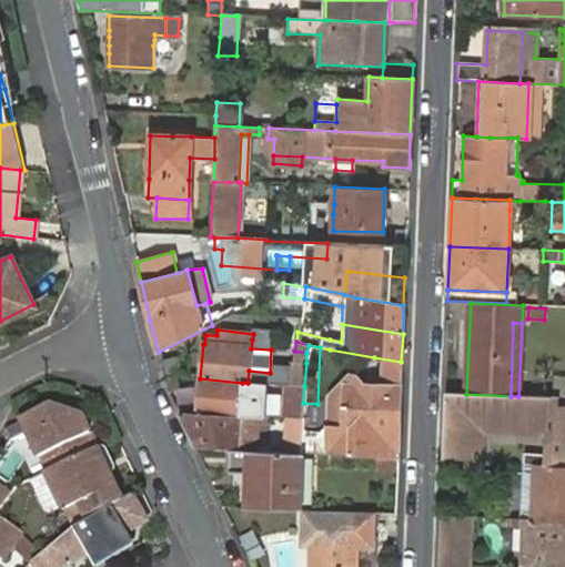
[(325,454),(397,458),(401,362),(374,357),(373,372),(345,371),(343,428),(326,427),(325,454)]
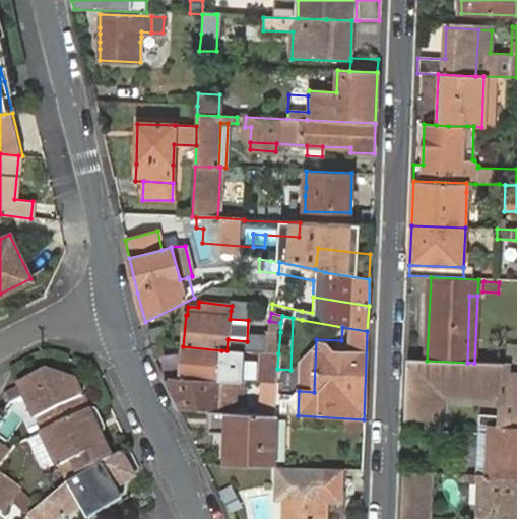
[(264,331),(262,352),(278,353),(280,332),(264,331)]
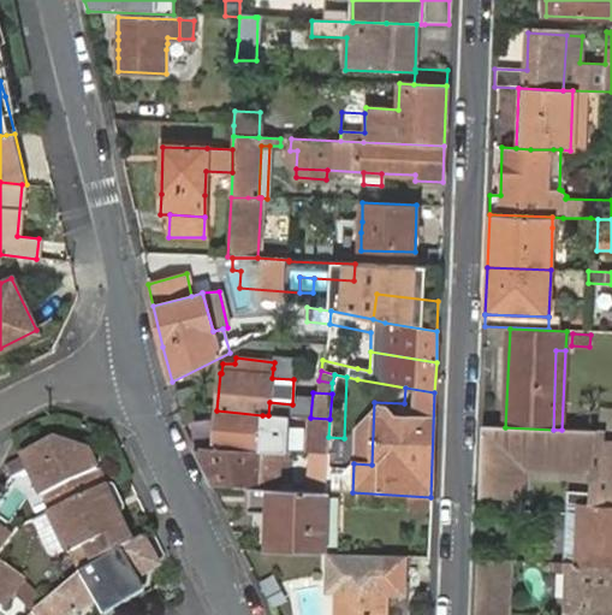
[(213,443),(212,449),(227,450),(260,451),(281,453),(284,415),(274,415),(268,415),(262,415),(217,411),(213,443)]
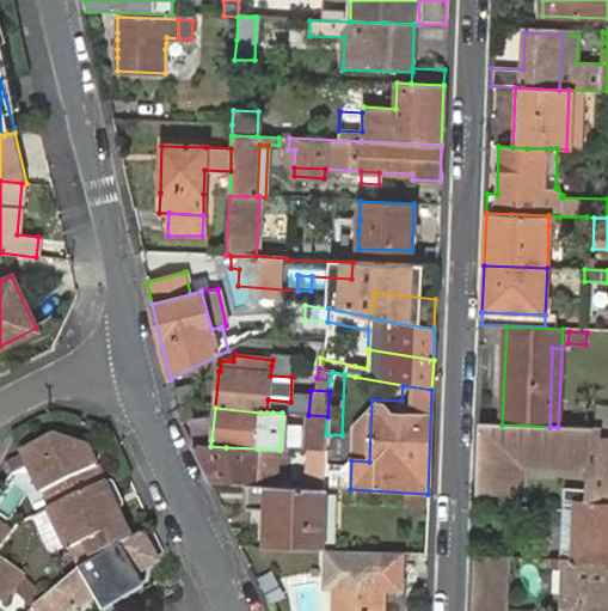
[(293,441),(293,450),(314,451),(325,451),(326,434),(327,416),(308,415),(305,415),(304,441),(293,441)]
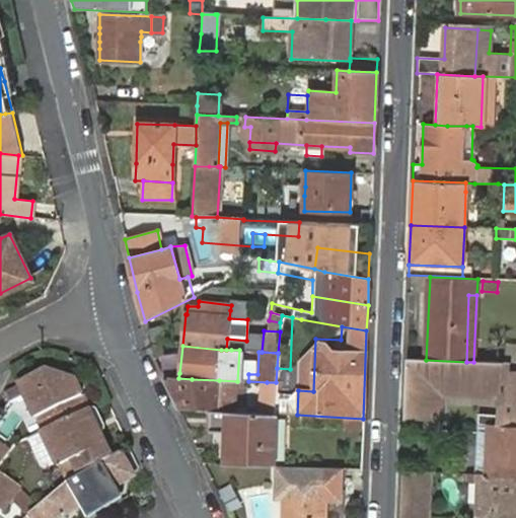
[(480,392),(482,362),(473,362),(466,362),(426,360),(406,359),(402,422),(438,423),(439,400),(433,400),(433,392),(439,393),(480,392)]
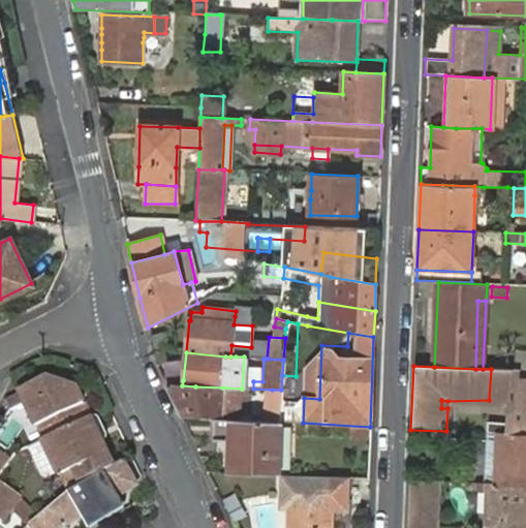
[(512,369),(499,369),(491,369),(489,400),(509,401),(508,424),(488,424),(487,432),(525,434),(525,382),(518,382),(512,381),(512,369)]
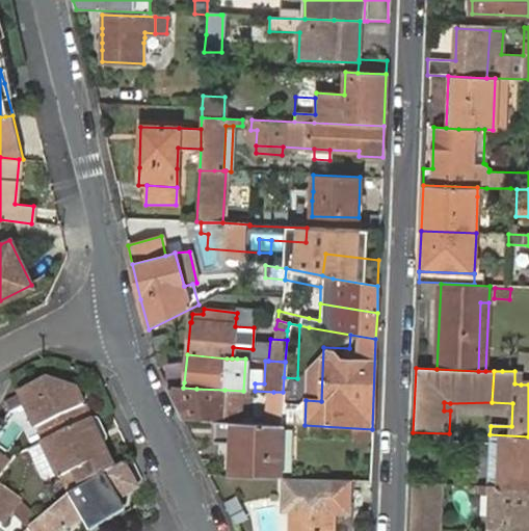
[(284,377),(283,392),(296,393),(297,378),(284,377)]
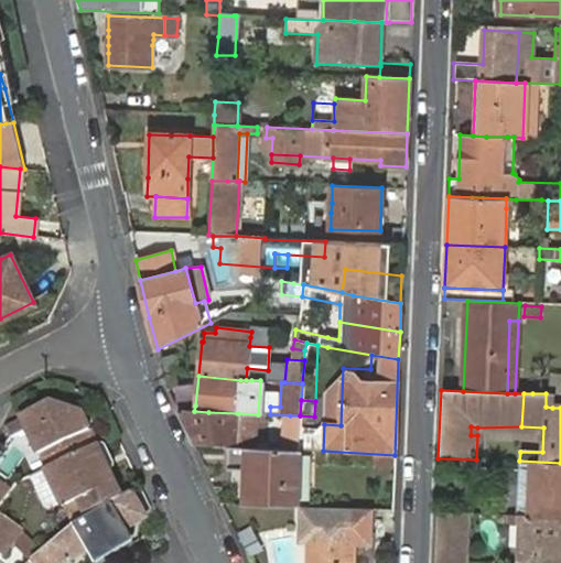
[(24,430),(43,472),(95,446),(79,414),(69,420),(62,418),(64,410),(49,407),(19,421),(1,429),(6,439),(24,430)]
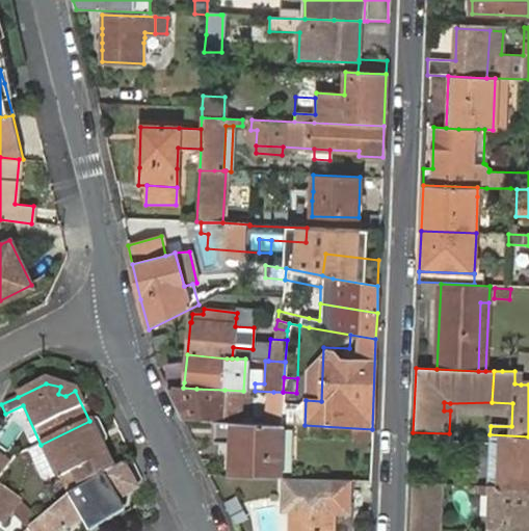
[(75,391),(60,387),(58,394),(65,396),(75,391)]
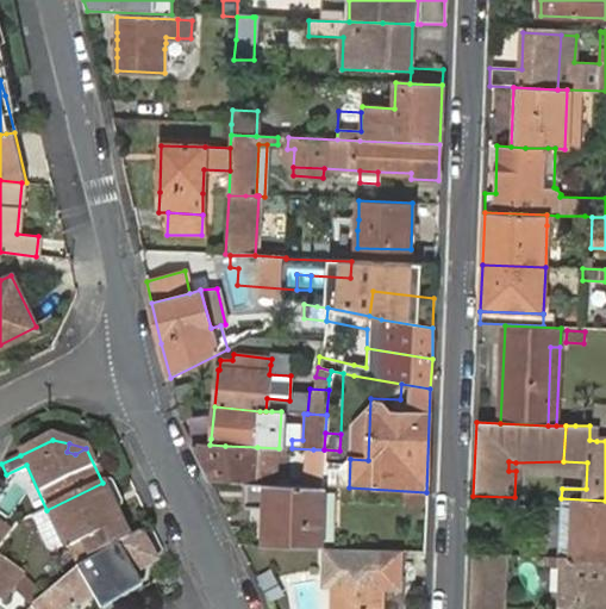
[(191,443),(208,480),(242,482),(242,483),(245,484),(267,484),(320,486),(322,486),(323,477),(274,474),(274,473),(269,473),(270,460),(283,461),(283,448),(279,448),(257,447),(225,446),(210,445),(191,443)]
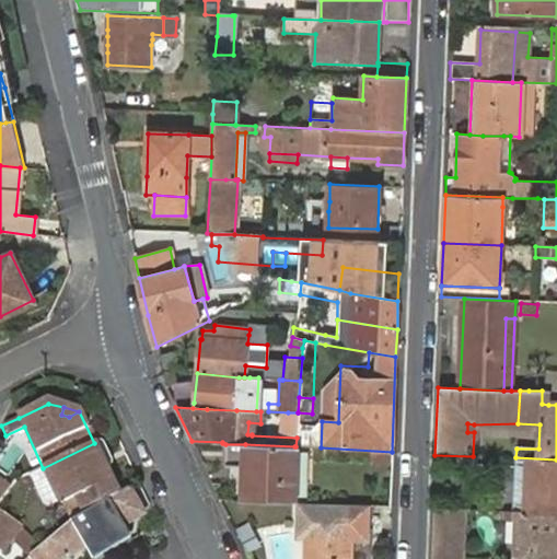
[(298,412),(288,412),(287,430),(297,430),(298,412)]
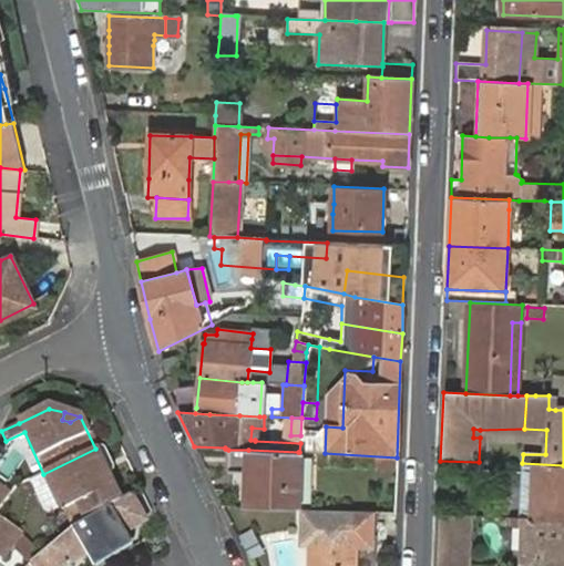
[(72,508),(80,526),(121,503),(105,472),(100,474),(98,469),(103,466),(95,449),(43,474),(62,514),(72,508)]
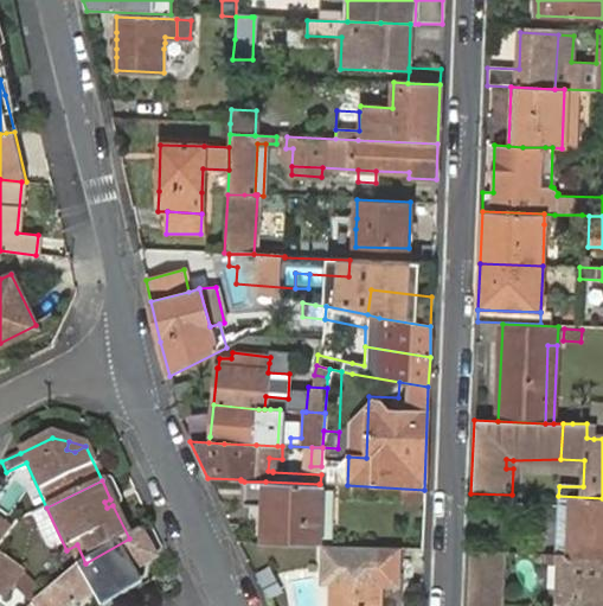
[(265,506),(264,544),(318,546),(319,484),(265,482),(244,482),(243,505),(260,505),(265,506)]
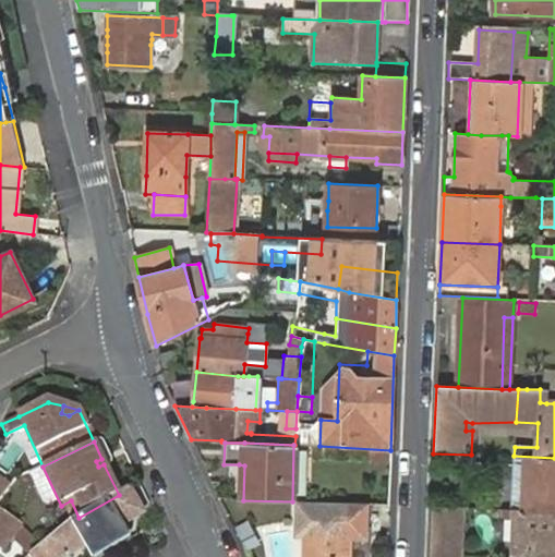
[(390,450),(370,449),(370,456),(382,469),(389,470),(390,450)]
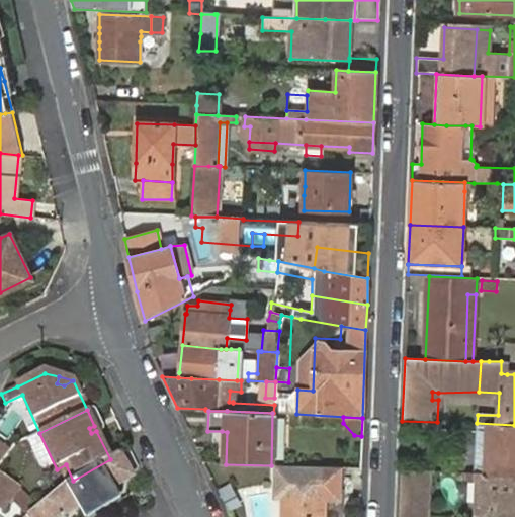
[(514,475),(514,425),(477,423),(477,431),(486,431),(484,463),(474,463),(474,474),(514,475)]
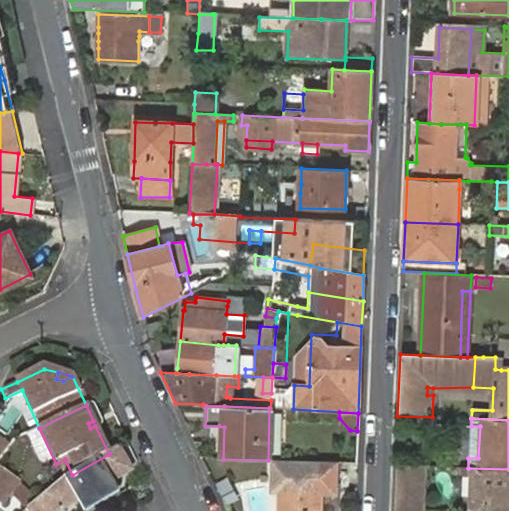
[(480,426),(471,426),(468,458),(478,458),(480,426)]
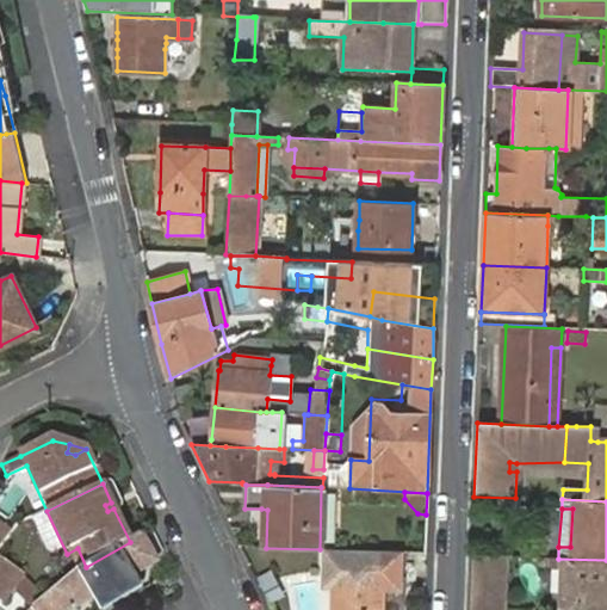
[(0,549),(11,534),(0,525),(0,549)]
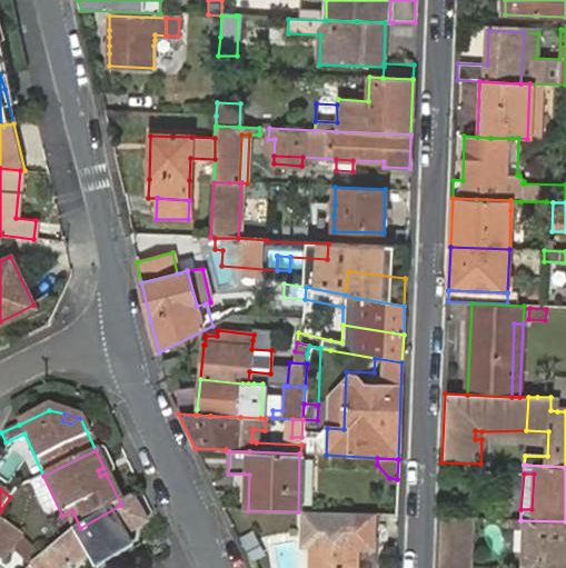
[(65,567),(146,522),(131,498),(121,505),(80,528),(71,534),(53,548),(30,567),(65,567)]
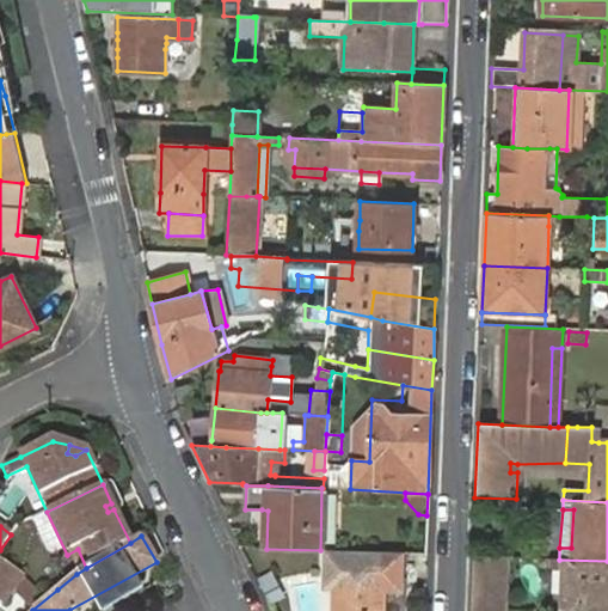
[(356,587),(357,551),(326,551),(325,586),(333,586),(356,587)]
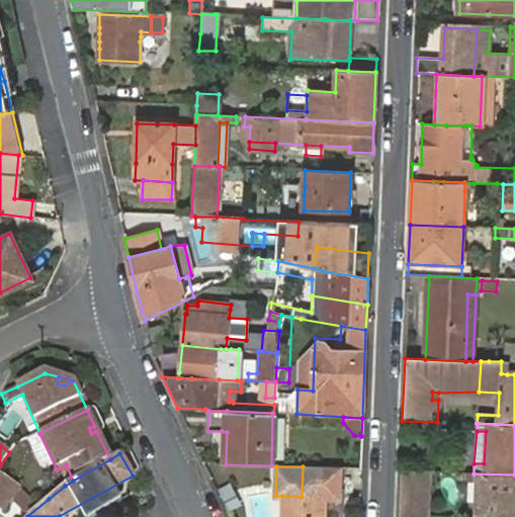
[(339,467),(303,466),(302,497),(282,496),(281,516),(322,516),(323,498),(337,498),(339,467)]
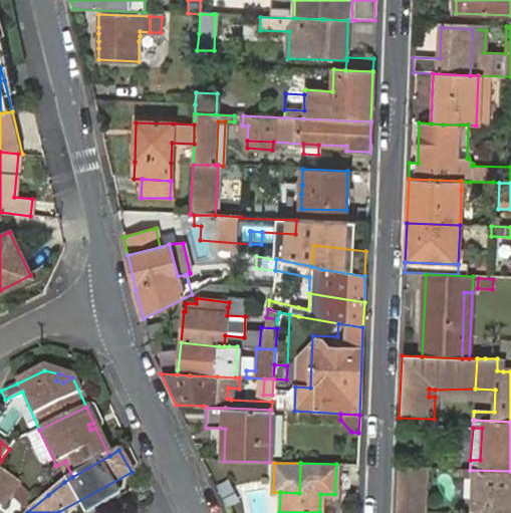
[(423,512),(426,468),(397,467),(395,512),(423,512)]
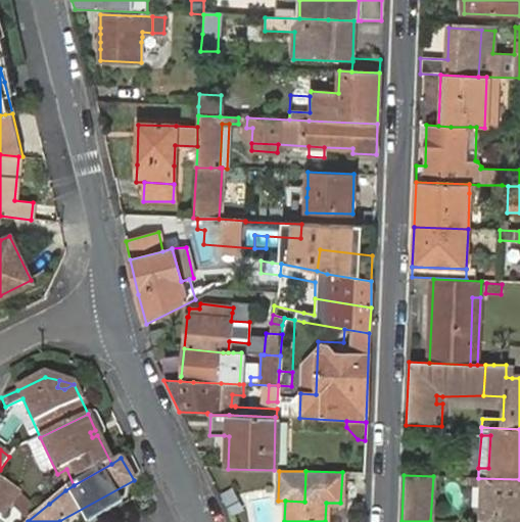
[(519,521),(519,479),(478,478),(469,477),(469,485),(478,486),(477,521),(519,521)]
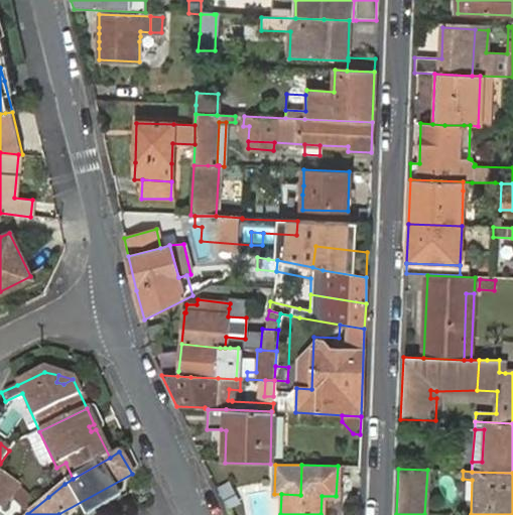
[(0,509),(2,511),(18,489),(20,486),(0,472),(0,509)]
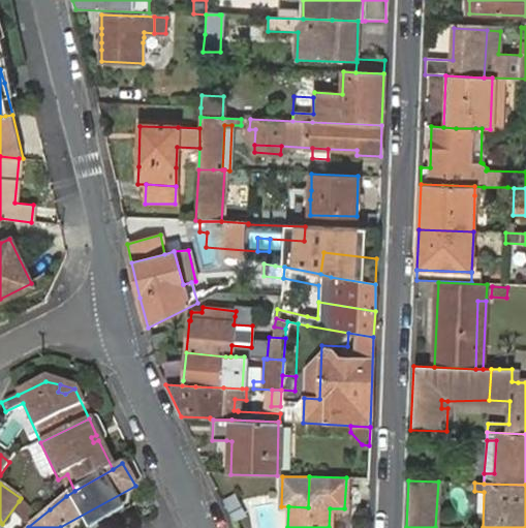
[(20,527),(33,515),(19,501),(5,520),(13,527),(20,527)]
